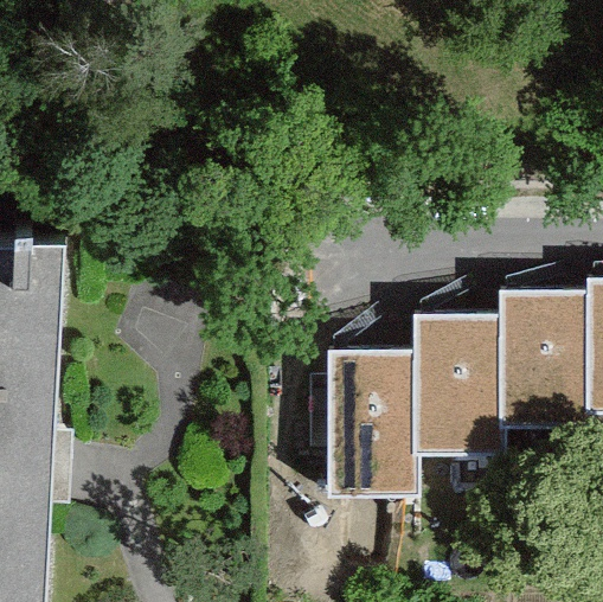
[(44,601),(61,258),(0,255),(0,601),(44,601)]
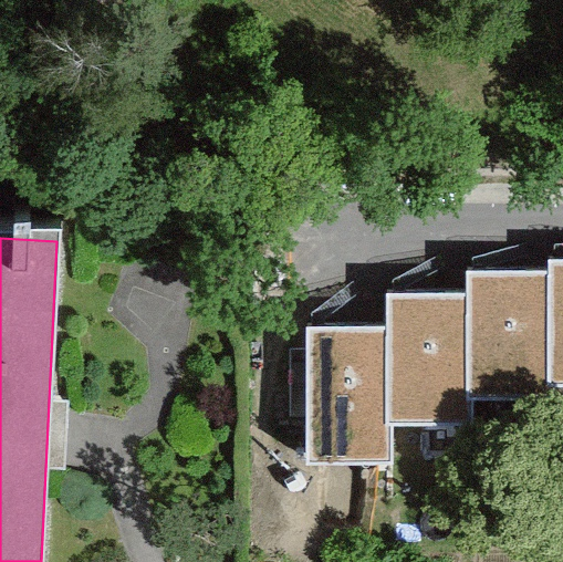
[(562,376),(562,259),(546,259),(546,271),(546,377),(562,376)]
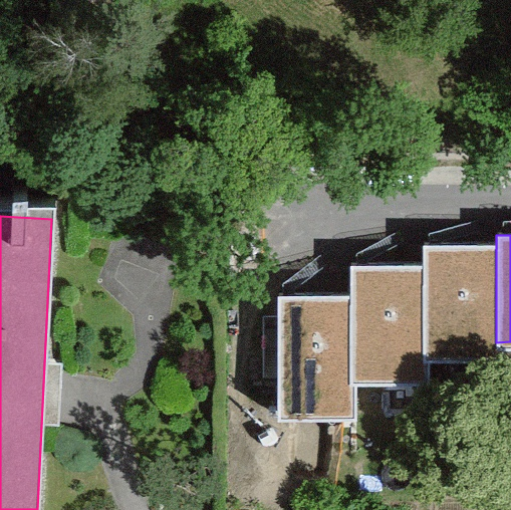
[(496,342),(496,246),(423,245),(423,266),(423,359),(496,359),(496,342)]
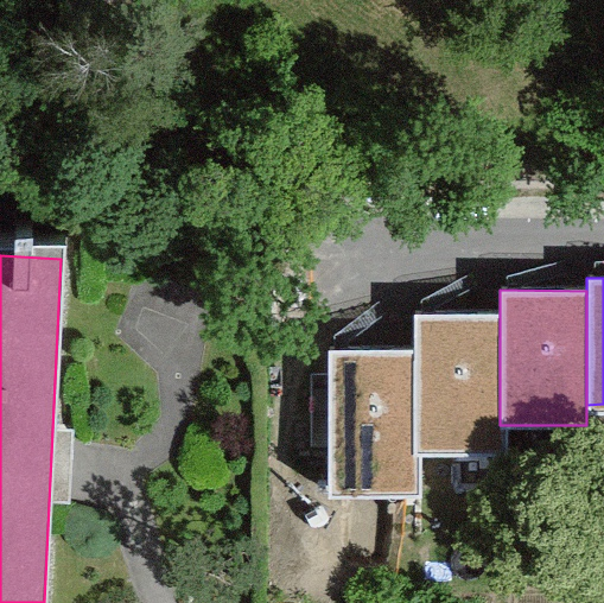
[(500,425),(500,315),(413,313),(413,350),(412,449),(498,450),(500,425)]
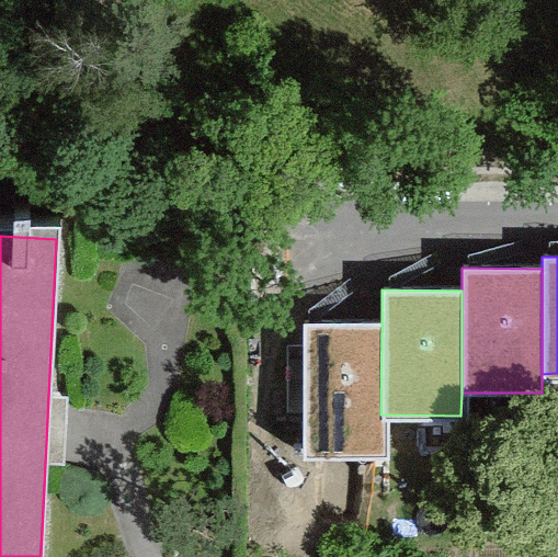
[(380,415),(382,324),(303,322),(303,456),(380,456),(380,415)]
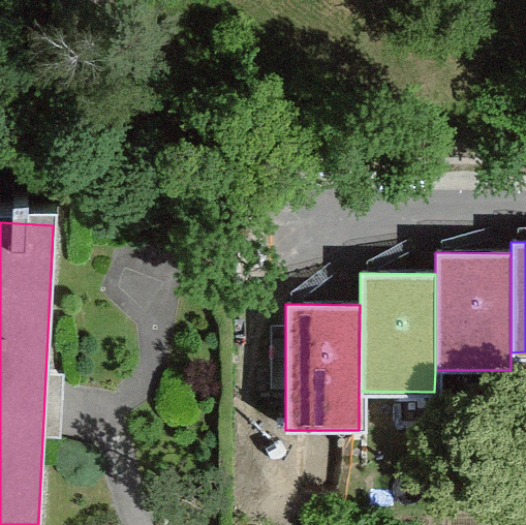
All buildings are outlined.
